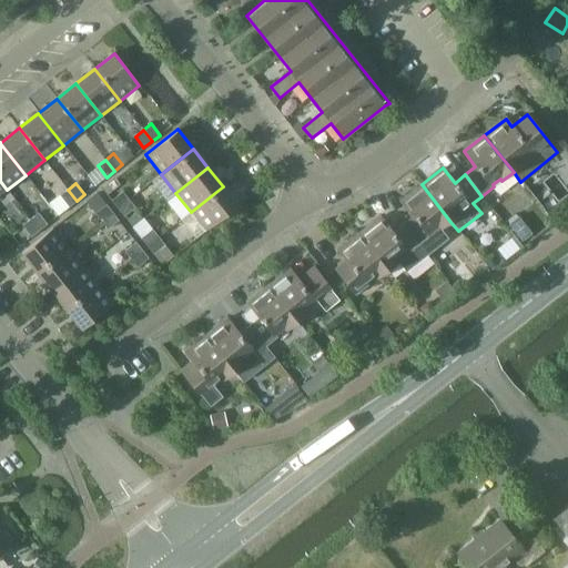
[(450,222),(422,184),(401,201),(413,215),(403,224),(427,255),(449,239),(442,229),(450,222)]
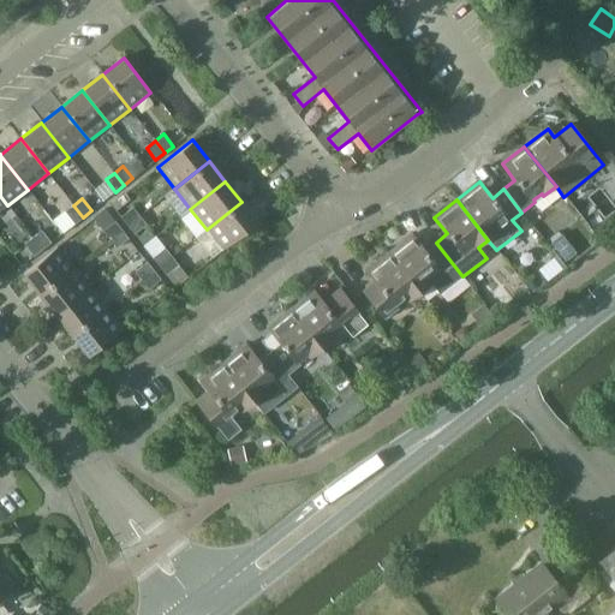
[(258,224),(242,202),(207,230),(224,251),(258,224)]
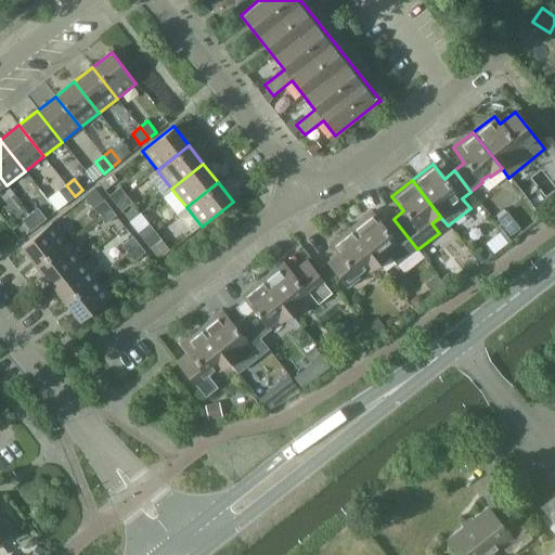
[(75,196),(66,185),(59,191),(67,203),(75,196)]
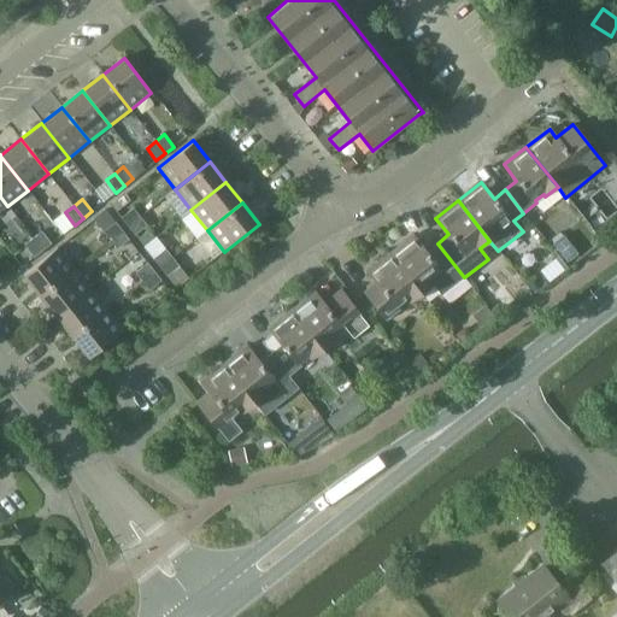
[(128,227),(140,217),(133,207),(121,218),(128,227)]
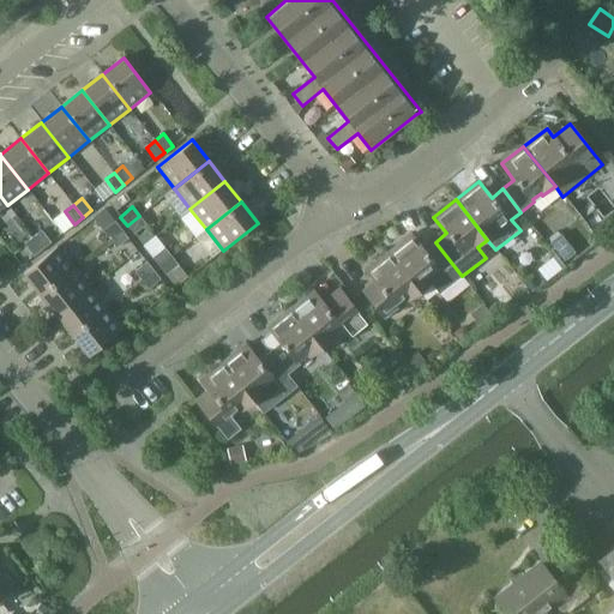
[(127,226),(133,234),(146,224),(139,216),(127,226)]
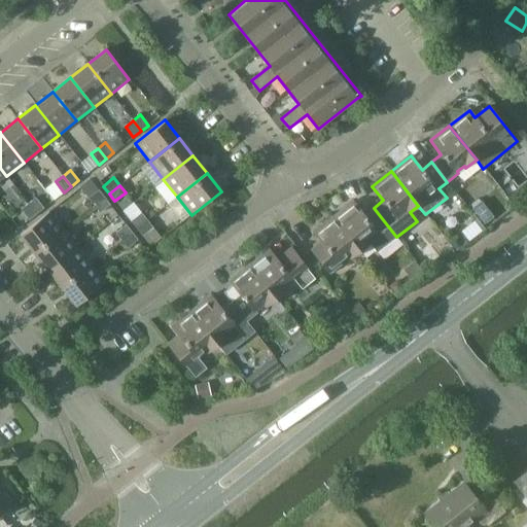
[(94,206),(104,198),(98,189),(88,198),(94,206)]
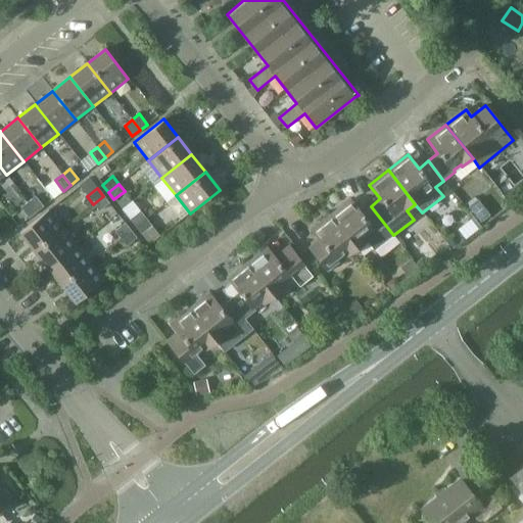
[(510,190),(504,195),(511,205),(517,200),(510,190)]
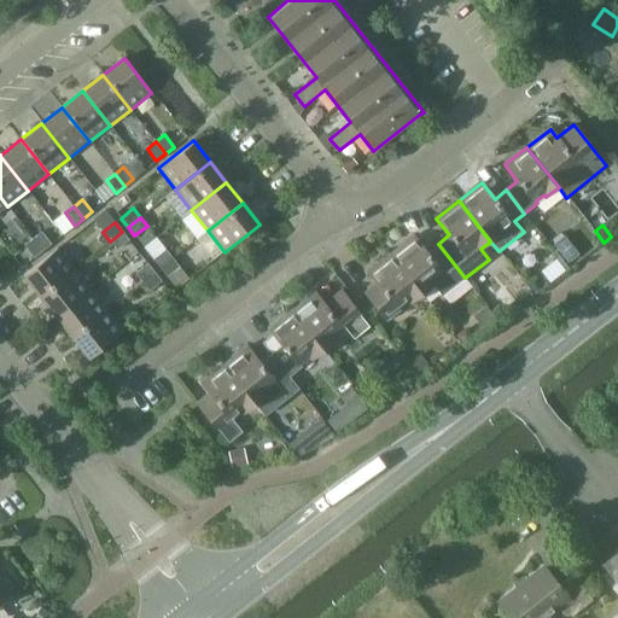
[(149,228),(136,238),(144,246),(155,238),(149,228)]
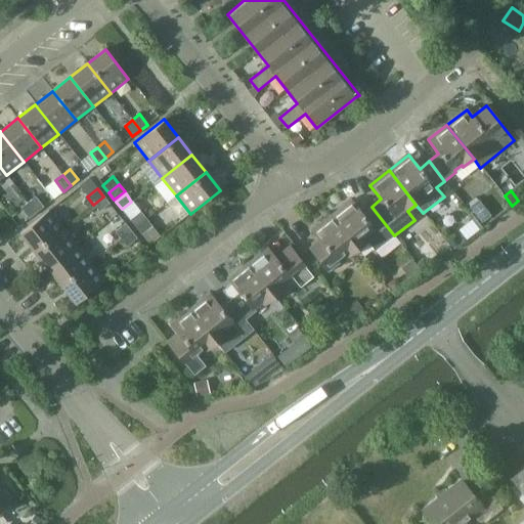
[(36,213),(43,207),(35,197),(28,202),(36,213)]
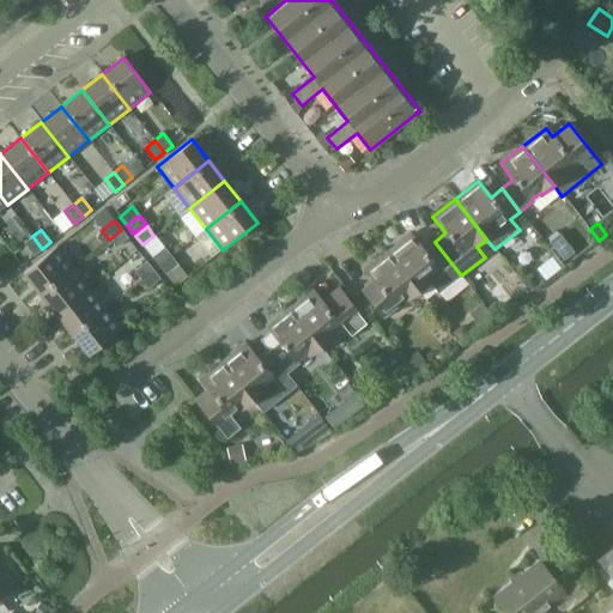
[(115,248),(128,238),(121,230),(109,240),(115,248)]
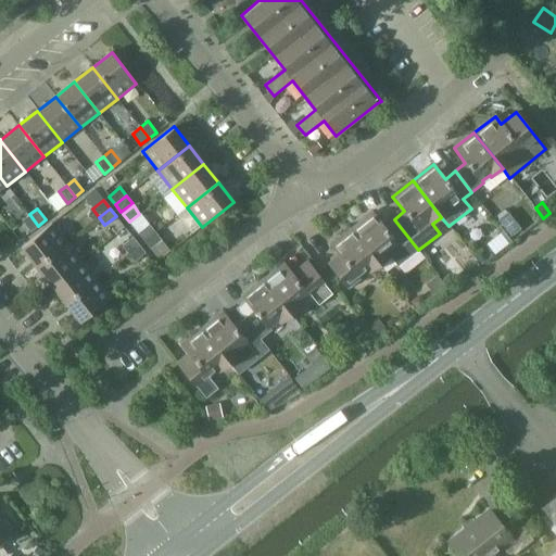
[(507,212),(497,219),(510,236),(520,228),(507,212)]
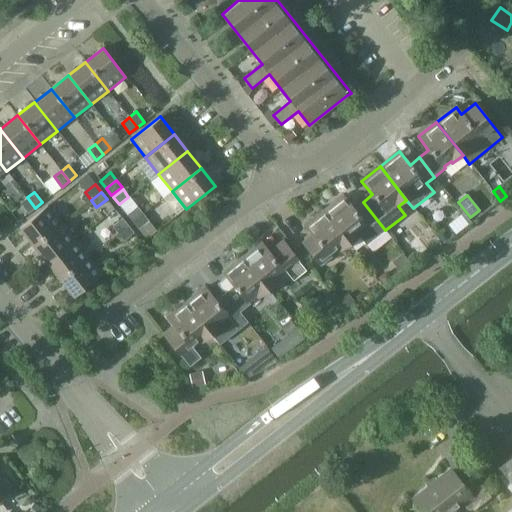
[(385,230),(363,202),(353,209),(343,196),(324,210),(350,244),(359,237),(365,246),(385,230)]
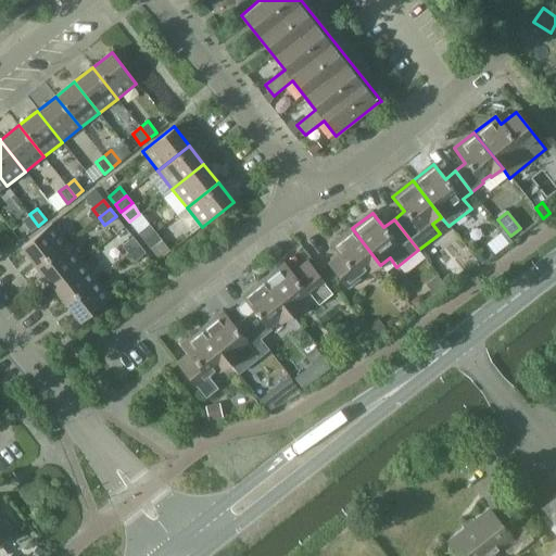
[(29,214),(22,220),(30,232),(38,226),(29,214)]
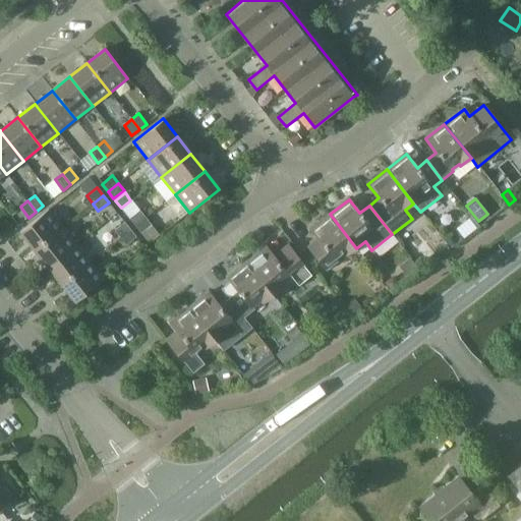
[(49,209),(19,232),(34,250),(63,227),(49,209)]
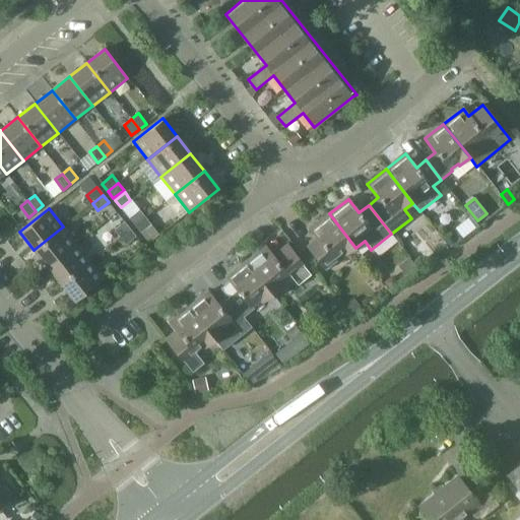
[(134,225),(145,217),(139,209),(128,218),(134,225)]
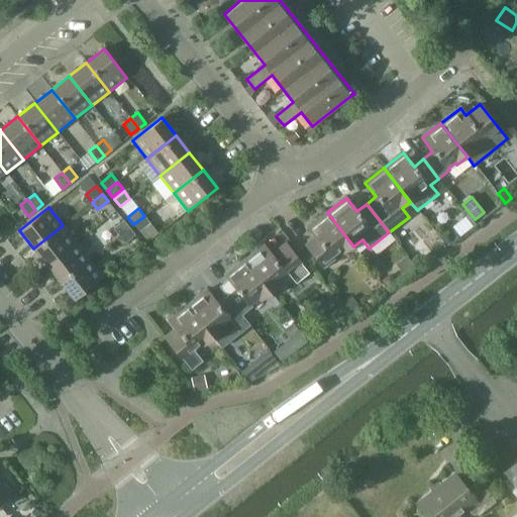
[(353,246),(327,212),(308,228),(318,241),(309,248),(324,269),(334,260),(333,259),(341,252),(342,254),(353,246)]
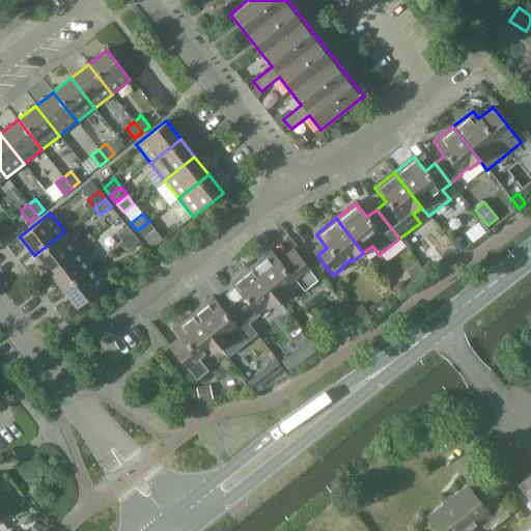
[(143,238),(155,229),(148,222),(137,230),(143,238)]
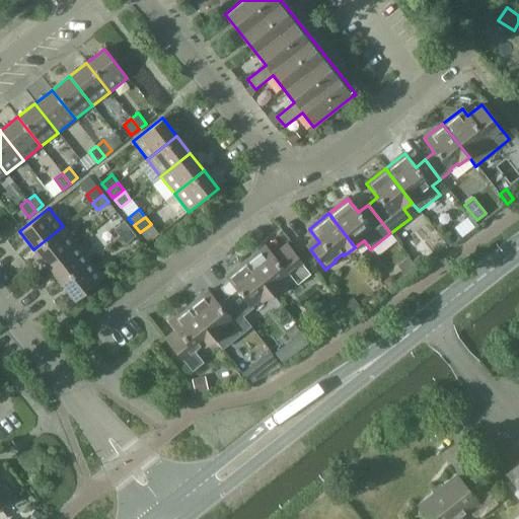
[(120,237),(130,229),(124,221),(114,229),(120,237)]
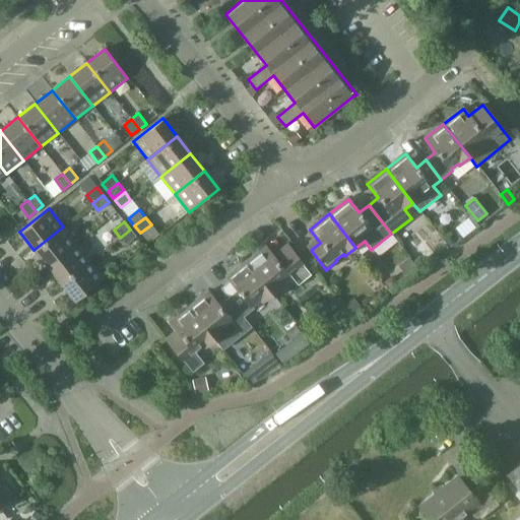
[(76,244),(63,226),(34,250),(47,267),(76,244)]
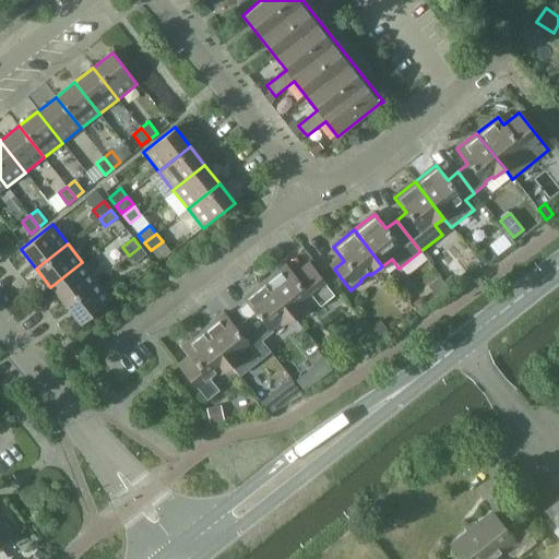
[(134,263),(146,254),(140,247),(129,256),(134,263)]
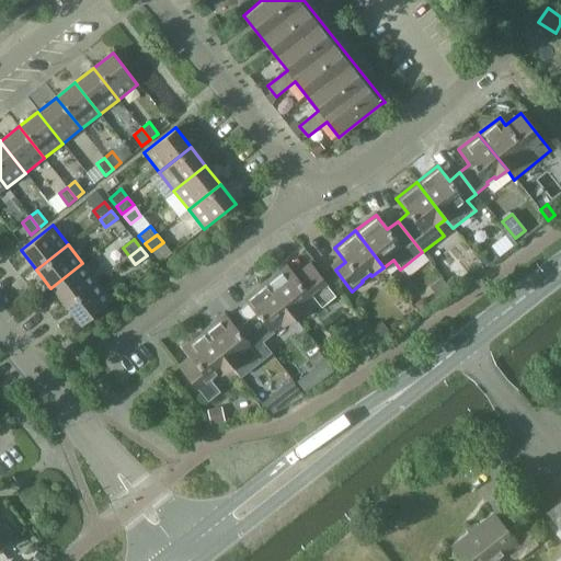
[(335,296),(308,262),(293,274),(286,265),(265,282),(295,319),(306,310),(305,309),(313,302),(319,310),(335,296)]
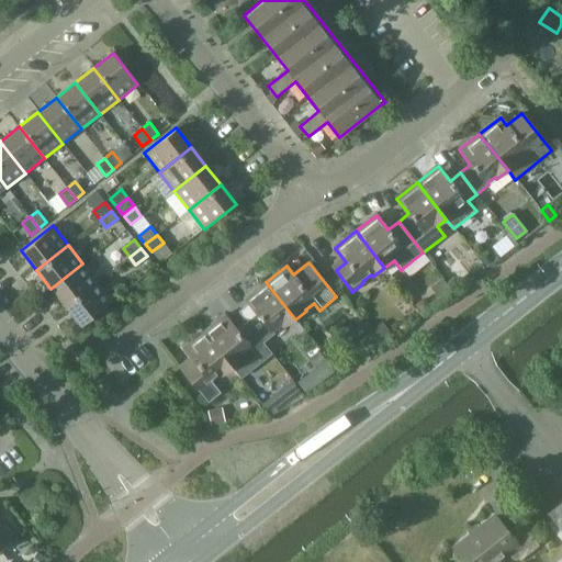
[(82,263),(51,289),(66,307),(98,282),(82,263)]
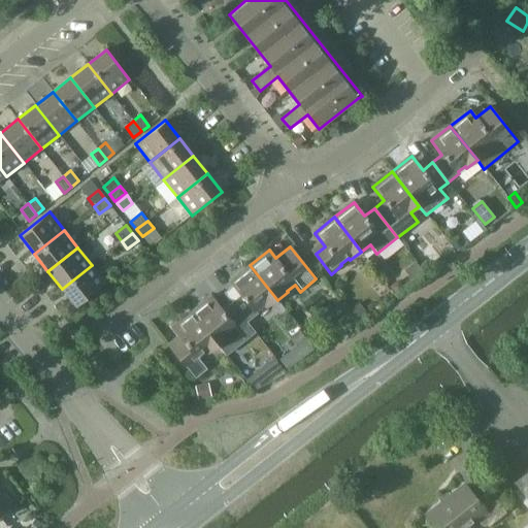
[(92,265),(62,289),(76,306),(105,283),(92,265)]
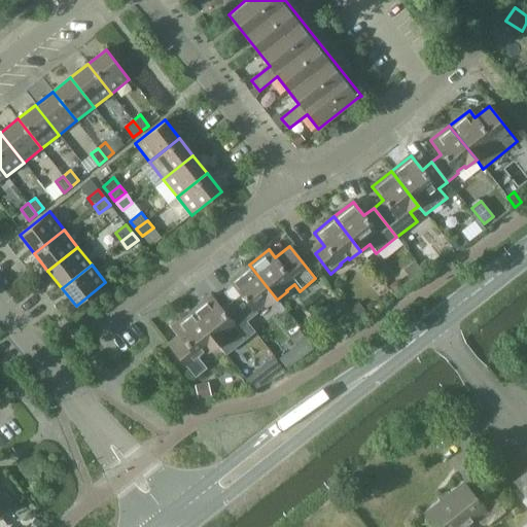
[(277,300),(249,265),(230,280),(241,294),(232,302),(247,321),(257,313),(256,311),(264,306),(266,308),(277,300)]
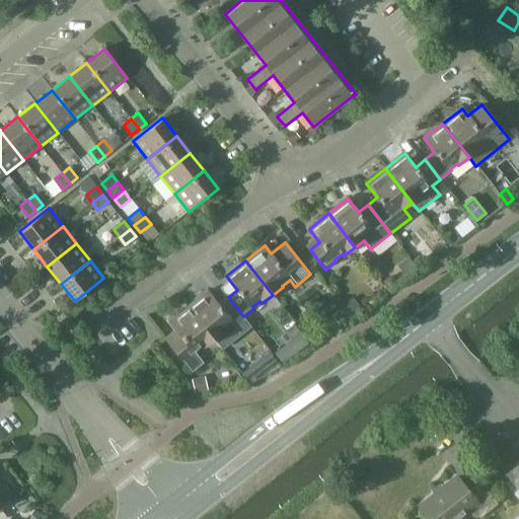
[(390,275),(382,282),(388,290),(396,283),(390,275)]
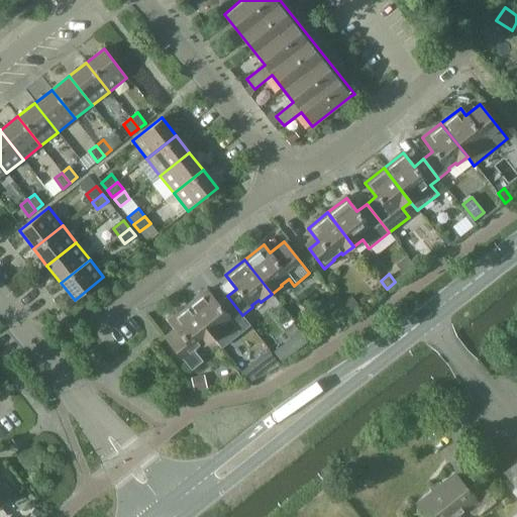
[(249,324),(242,315),(227,296),(217,304),(206,290),(187,305),(214,338),(225,330),(223,328),(226,325),(234,336),(249,324)]
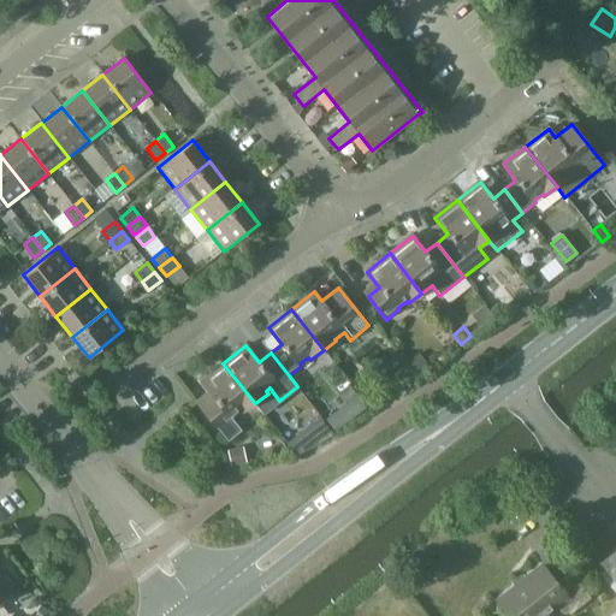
[(418,353),(406,362),(418,378),(431,368),(418,353)]
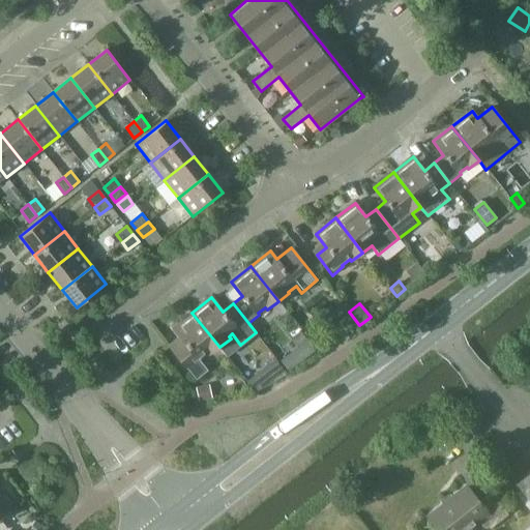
[(199,359),(206,354),(208,356),(219,347),(192,313),(172,328),(183,342),(173,350),(197,380),(207,371),(199,359)]
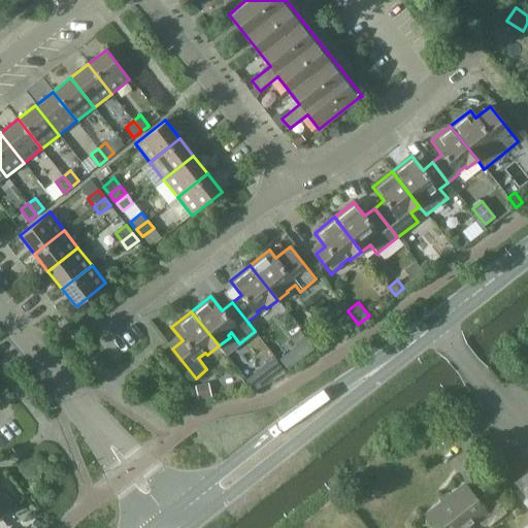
[(304,336),(278,356),(286,366),(312,347),(304,336)]
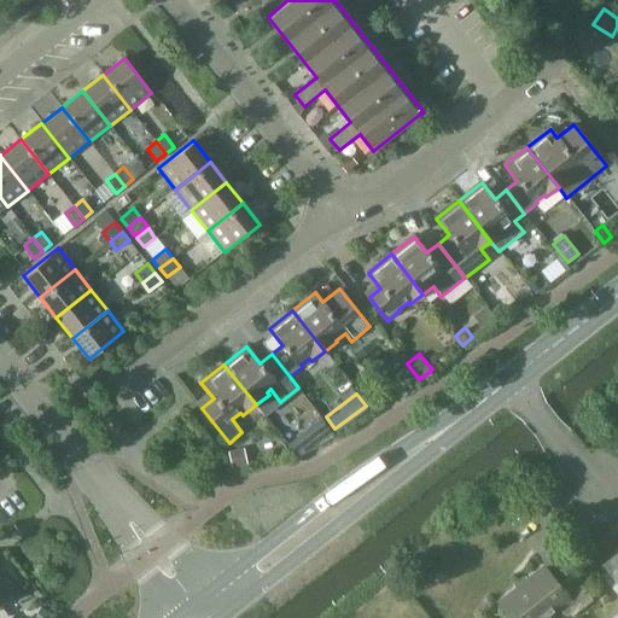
[(319,417),(296,433),(302,442),(303,442),(325,426),(319,417)]
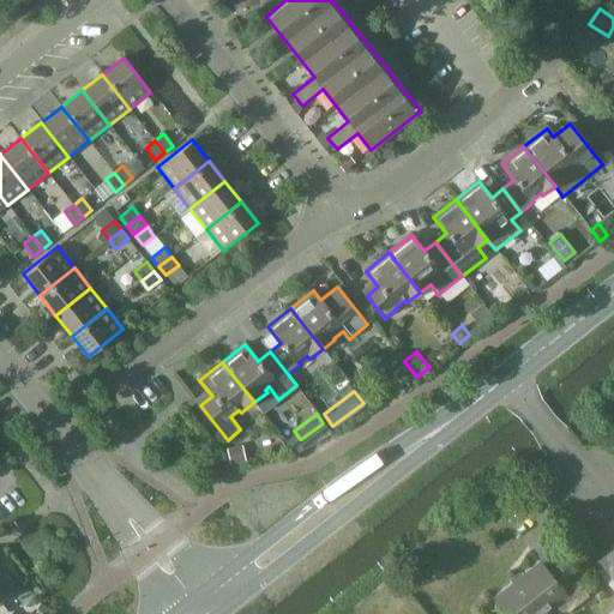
[(242,445),(227,449),(230,464),(246,461),(242,445)]
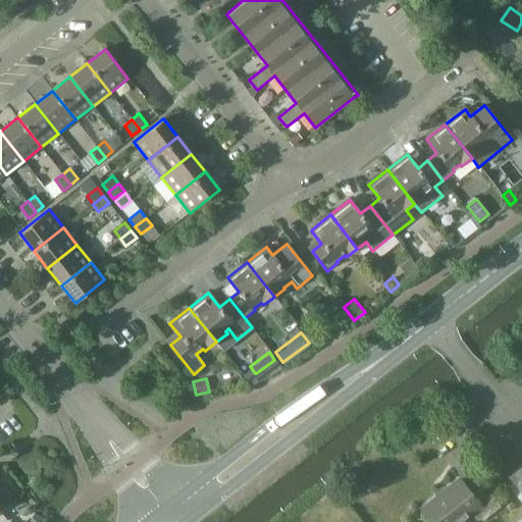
[(521,493),(521,516),(514,521),(521,521),(521,465),(508,476),(521,493)]
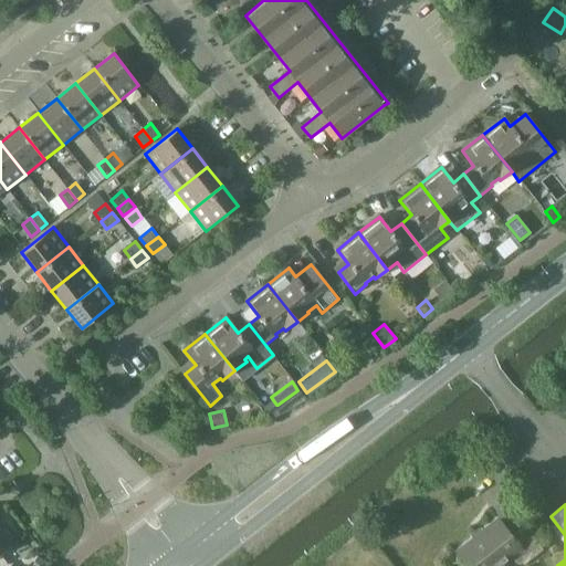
[(523,525),(510,535),(498,521),(457,553),(468,565),(496,565),(511,556),(519,565),(521,565),(543,549),(523,525)]
